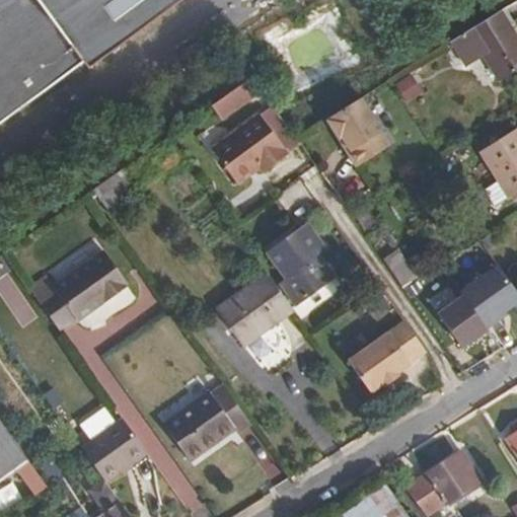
[(0,0),(0,125),(84,63),(88,70),(181,0),(0,0)]
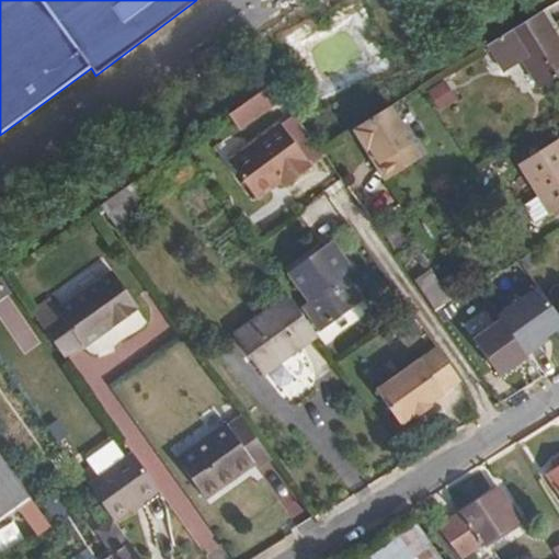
[(558,47),(535,10),(481,45),(497,68),(515,56),(534,83),(558,67),(558,47)]
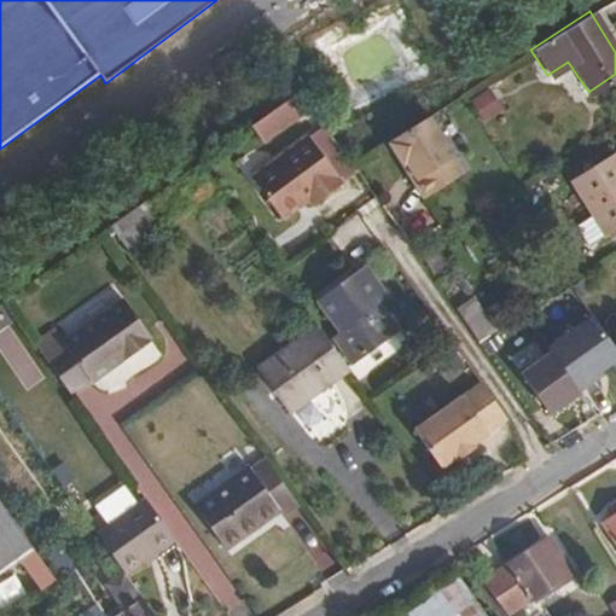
[(267,149),(317,115),(303,97),(255,131),(267,149)]
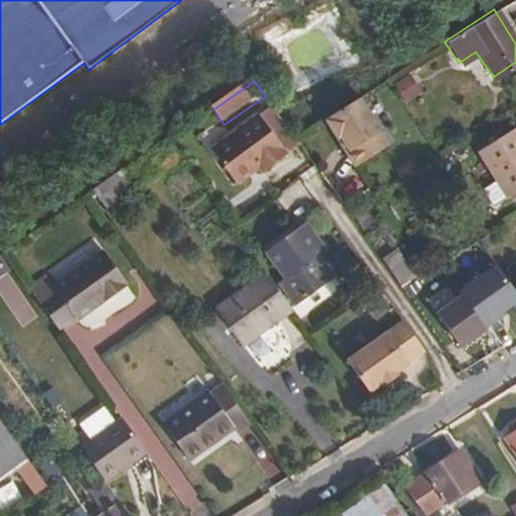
[(354,98),(325,117),(354,165),(384,146),(354,98)]
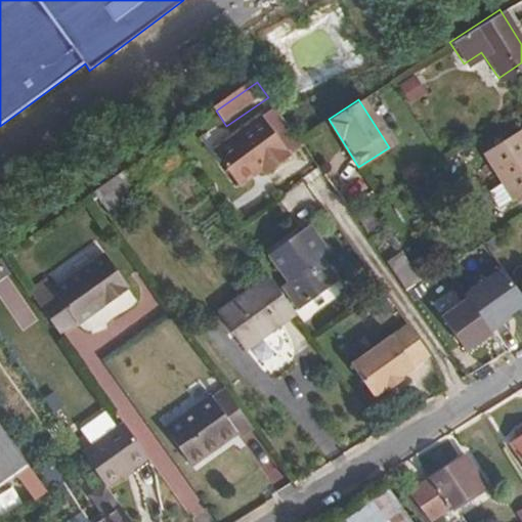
[(262,114),(213,148),(238,184),(261,168),(265,173),(291,155),(262,114)]
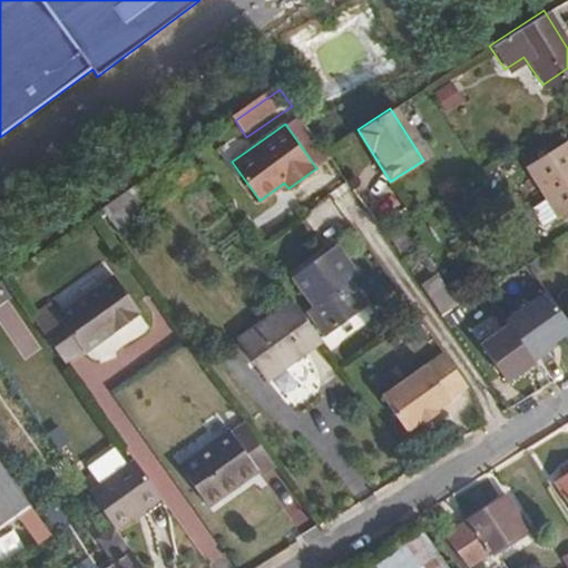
[(567,142),(529,165),(550,198),(561,214),(567,209),(567,142)]
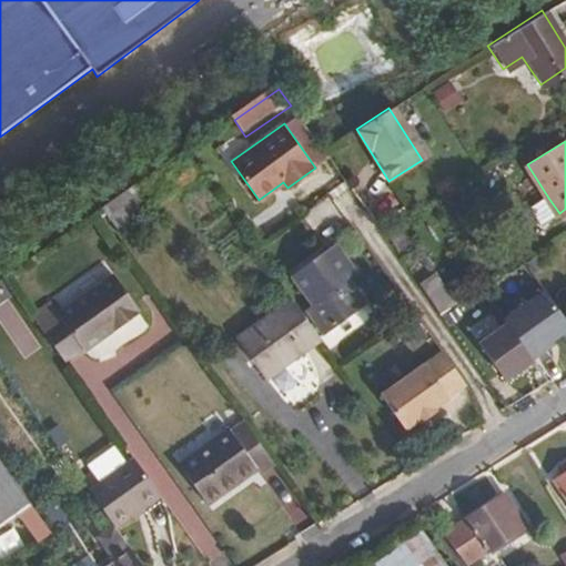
[(132,182),(101,205),(115,225),(148,203),(132,182)]
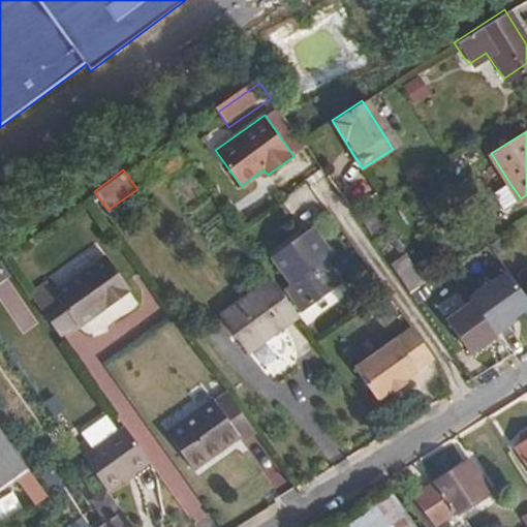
[(505,206),(521,198),(510,184),(496,192),(505,206)]
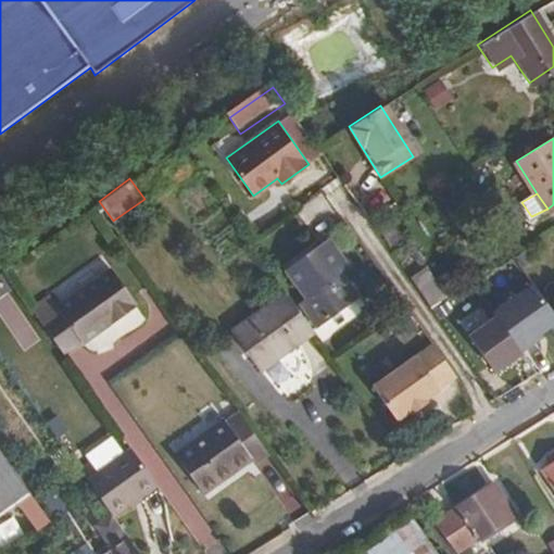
[(281,244),(263,260),(285,290),(309,322),(350,291),(336,272),(312,289),(304,276),(281,244)]
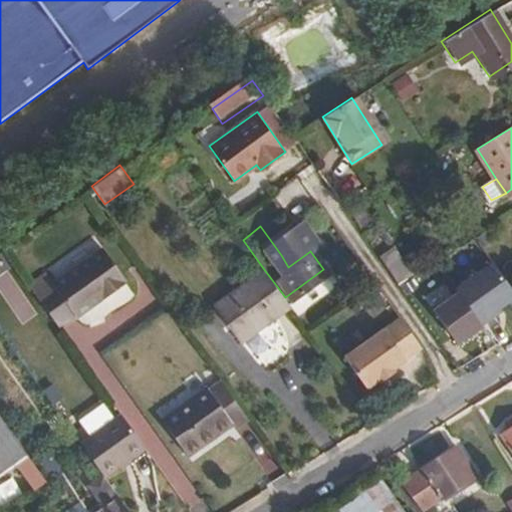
[(303,240),(281,255),(288,267),(310,251),(303,240)]
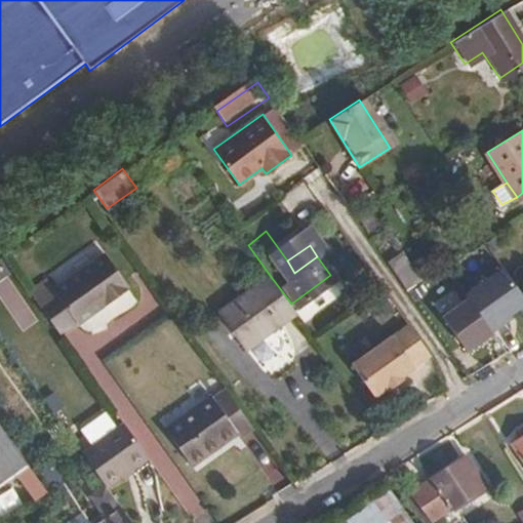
[(385,260),(392,270),(406,288),(419,281),(398,250),(385,260)]
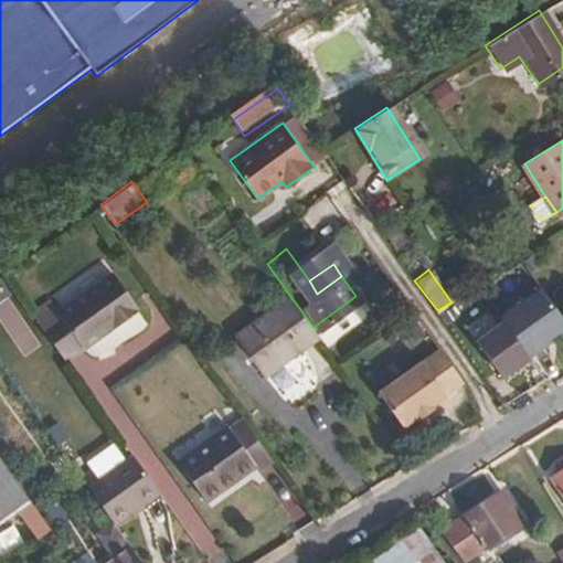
[(46,297),(28,310),(65,361),(137,308),(109,272),(56,310),(46,297)]
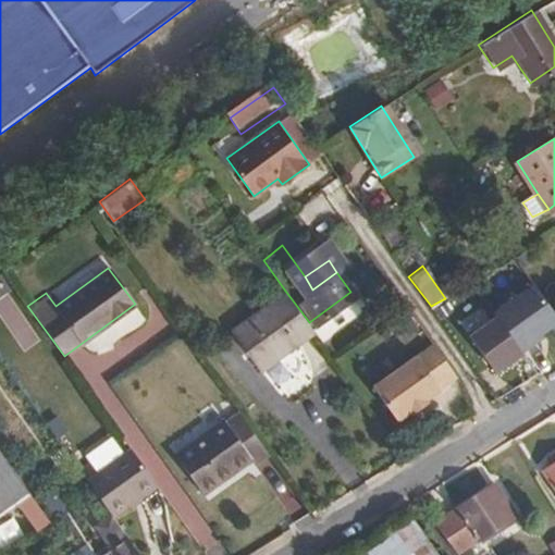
[(501,323),(476,340),(502,378),(528,360),(525,356),(554,334),(554,310),(540,290),(497,318),(501,323)]
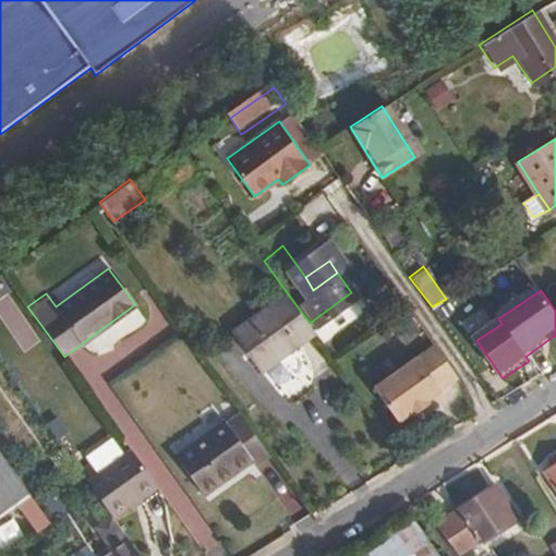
[(310,323),(286,291),(232,330),(258,367),(313,328),(310,323)]
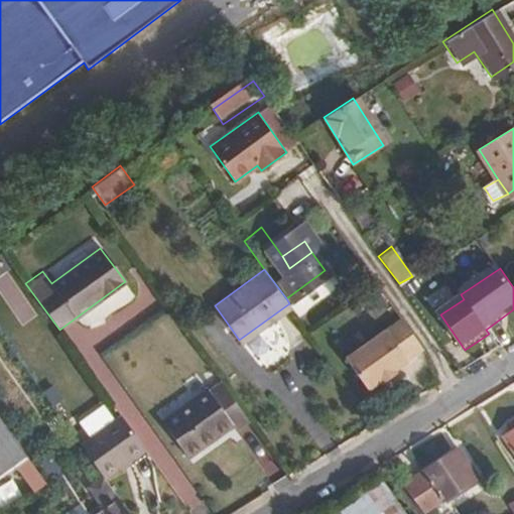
[(428,300),(412,276),(399,283),(408,298),(416,309),(425,301),(428,300)]
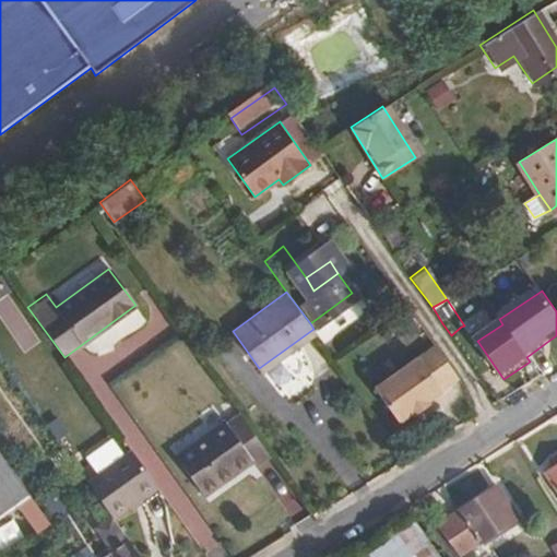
[(451,335),(472,364),(482,356),(461,327),(451,335)]
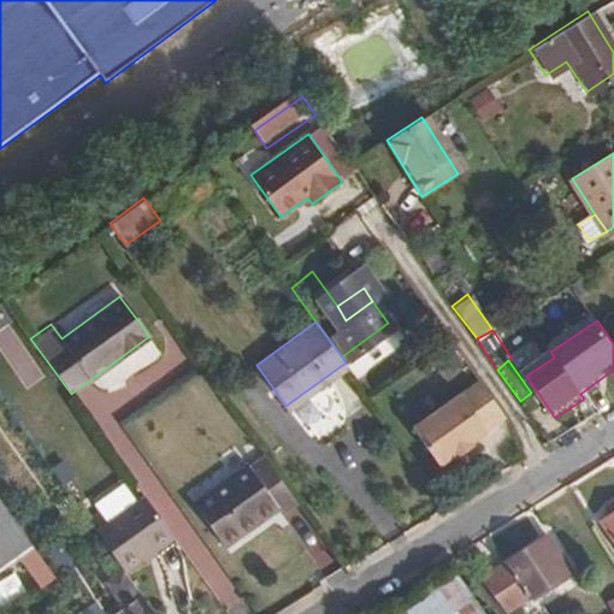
[(462,397),(401,437),(426,473),(441,464),(441,465),(456,455),(459,458),(474,447),(472,444),(489,434),(462,397)]
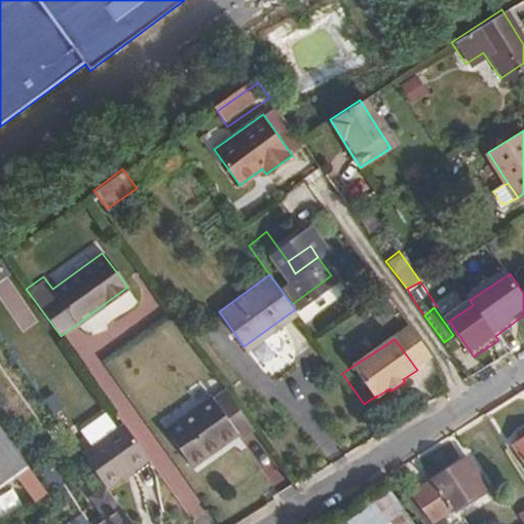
[(255,434),(227,394),(217,402),(209,403),(167,434),(193,470),(235,438),(242,442),(255,434)]
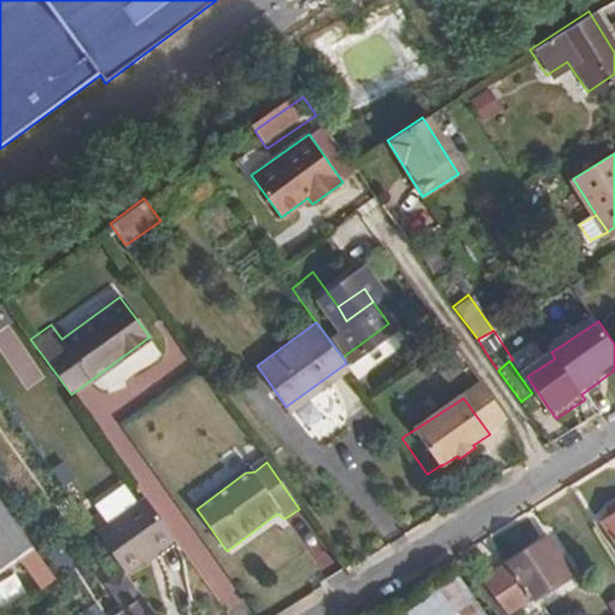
[(146,499),(97,534),(127,577),(176,539),(146,499)]
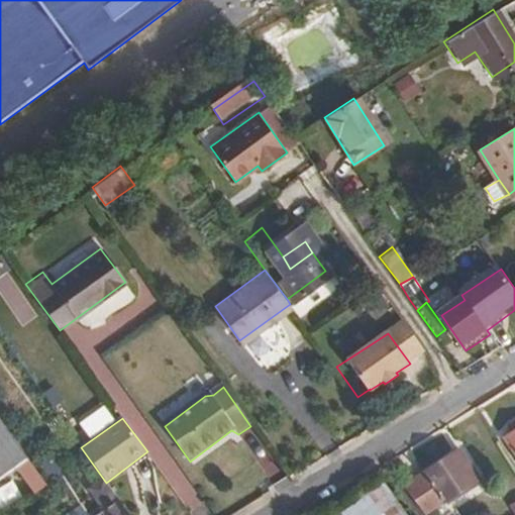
[(514,421),(497,434),(514,461),(514,421)]
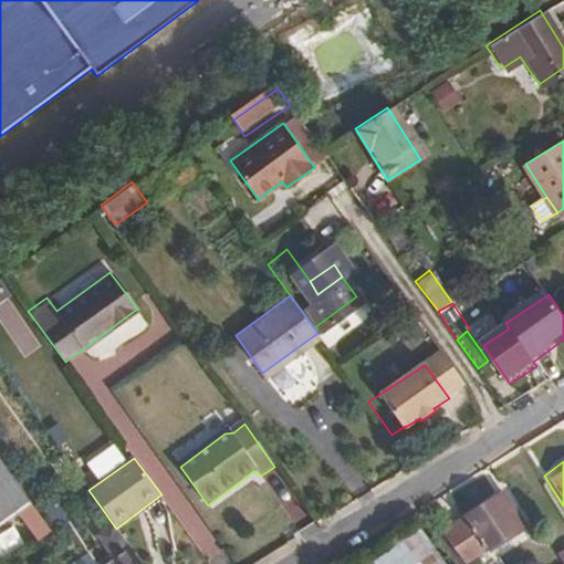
[(0,522),(29,502),(0,462),(0,522)]
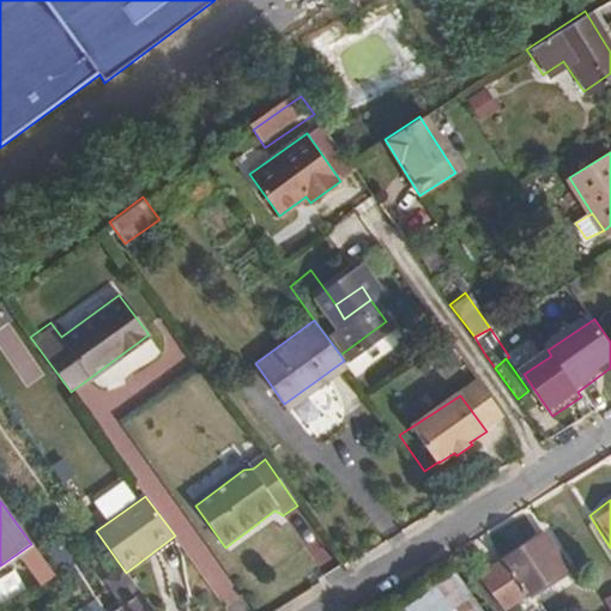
[(506,564),(481,581),(502,610),(513,610),(574,569),(545,533),(504,561),(506,564)]
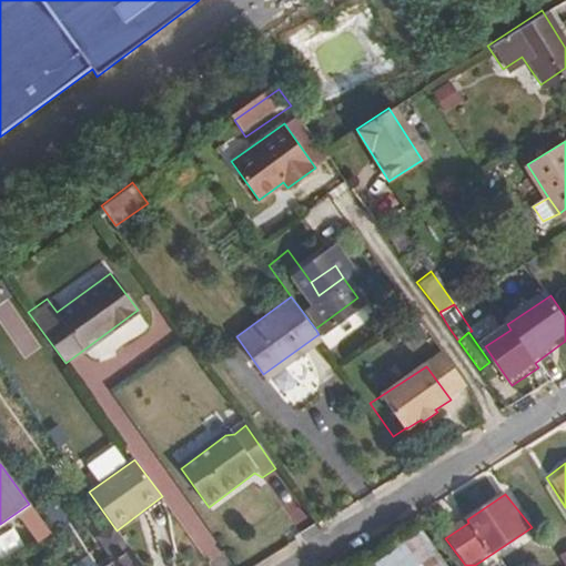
[(99,565),(78,535),(47,553),(54,565),(99,565)]
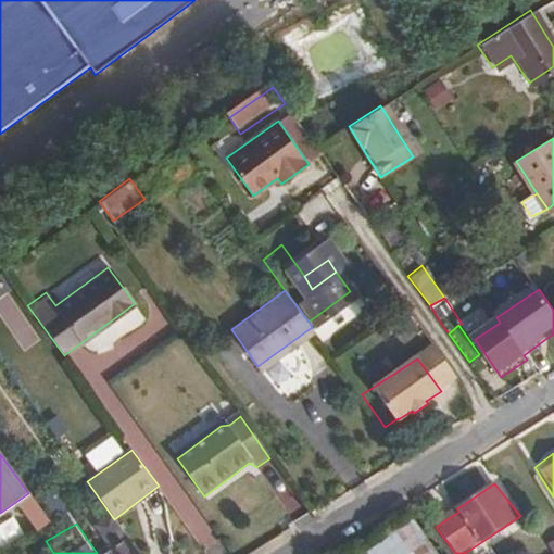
[(432,553),(414,525),(372,553),(432,553)]
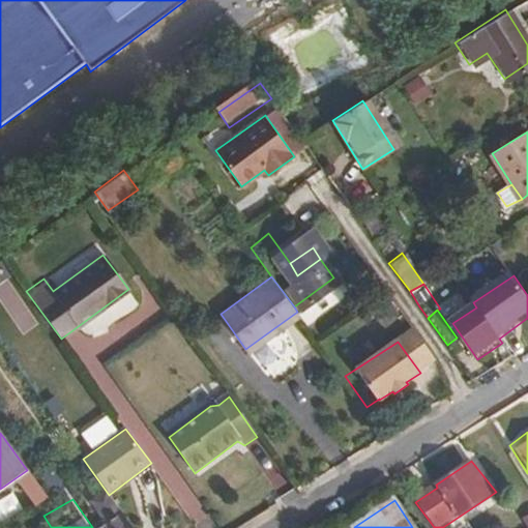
[(133,527),(120,510),(95,527),(133,527)]
